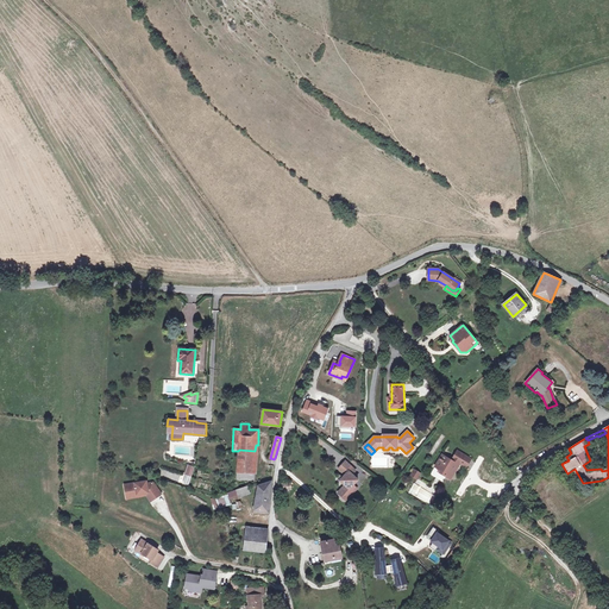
[(238,451),(237,479),(253,481),(255,451),(239,450),(238,451)]
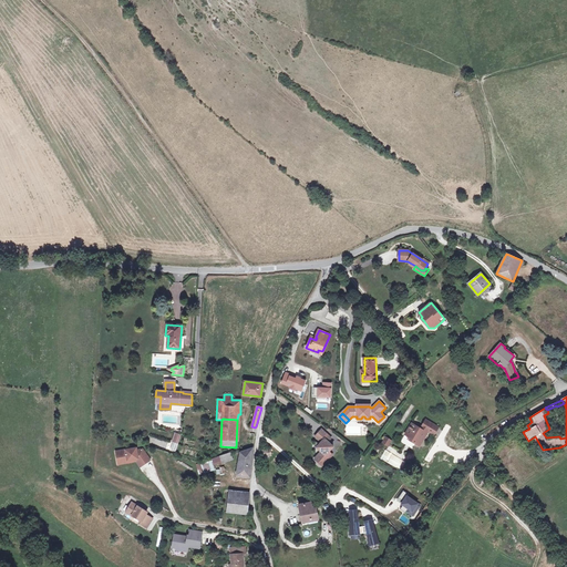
[(412,423),(405,434),(409,436),(415,440),(414,442),(419,445),(428,431),(433,434),(437,426),(426,420),(420,429),(412,423)]
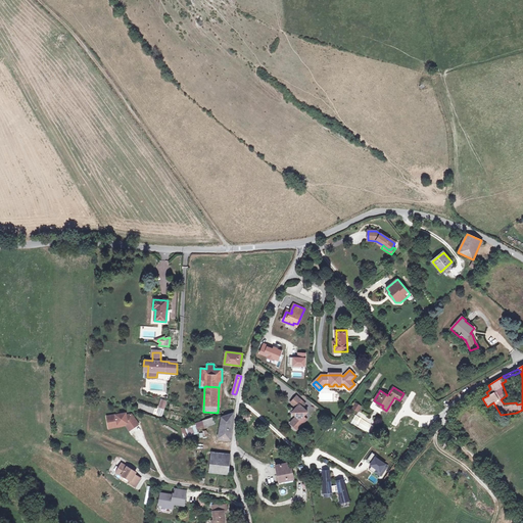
[(296,396),(291,402),(296,408),(294,411),(294,415),(296,417),(293,421),(300,427),(306,420),(303,417),(304,415),(304,410),(302,408),(305,405),(296,396)]
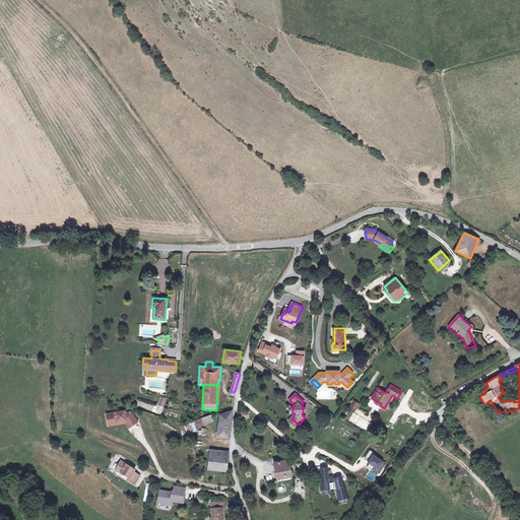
[(220,414),(216,436),(230,438),(232,411),(232,410),(220,414)]
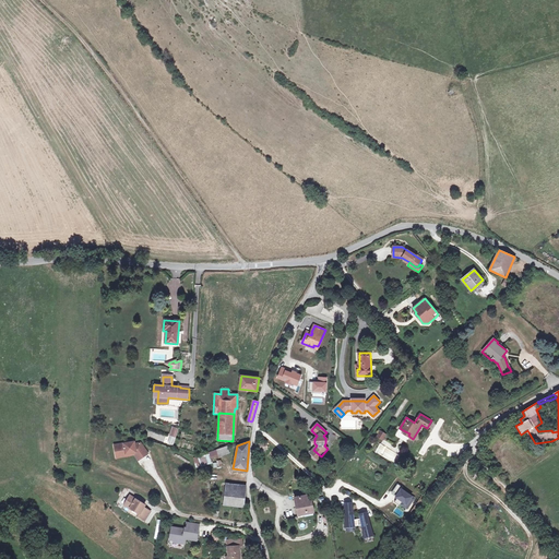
[(134,442),(114,445),(116,455),(121,454),(121,456),(127,455),(126,454),(135,452),(140,459),(149,453),(141,442),(134,444),(134,442)]
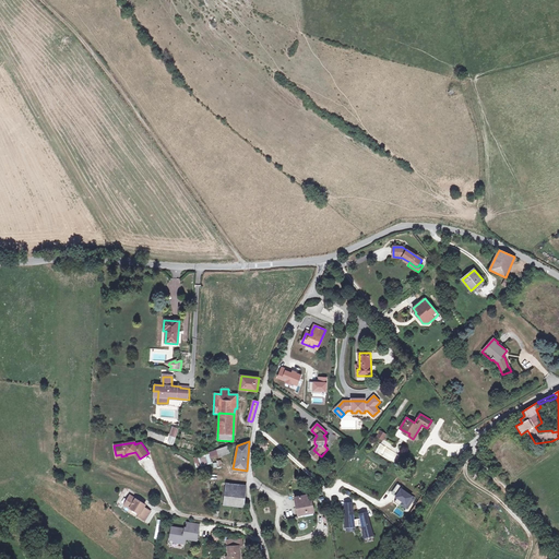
[(227,447),(209,452),(212,460),(229,453),(227,447)]
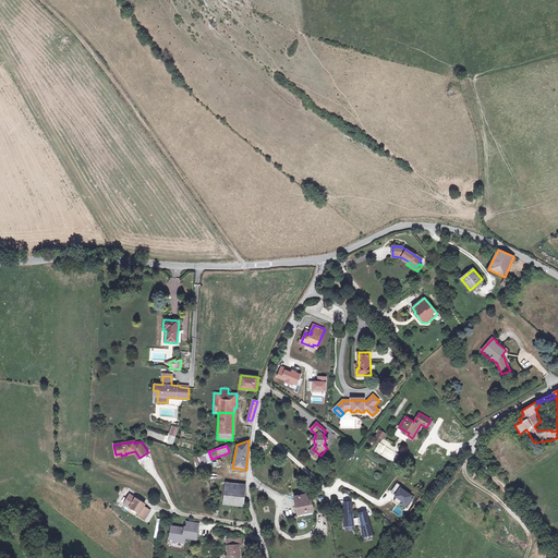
[(313,449),(310,452),(317,459),(320,456),(313,449)]
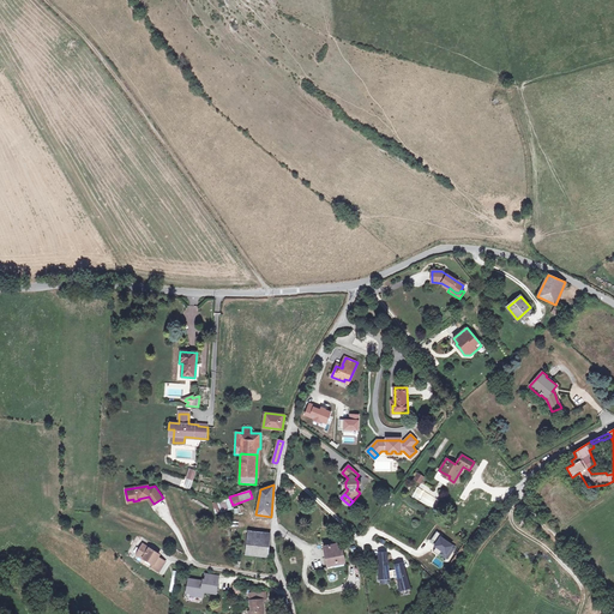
[(229,497),(214,504),(216,515),(234,509),(233,505),(229,497)]
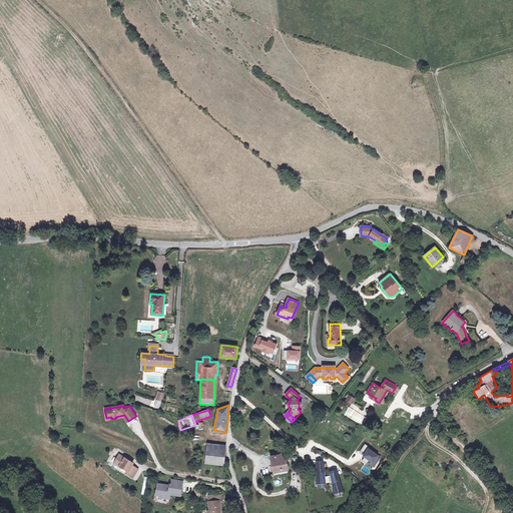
[(204,425),(202,423),(199,423),(199,425),(195,425),(196,430),(199,430),(199,431),(203,430),(203,428),(204,425)]
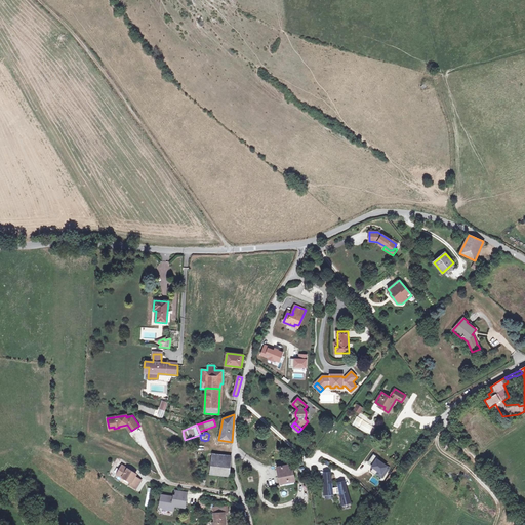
[(373,454),(369,460),(373,463),(372,466),(371,467),(373,468),(370,472),(375,475),(376,473),(382,477),(386,472),(385,471),(388,467),(376,459),(377,457),(373,454)]
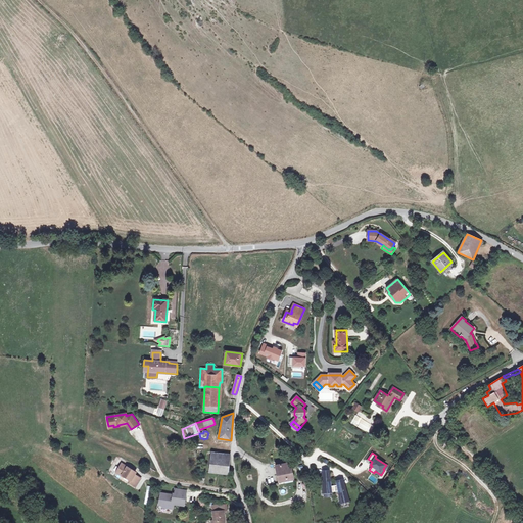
[(211,456),(209,472),(228,474),(230,458),(211,456)]
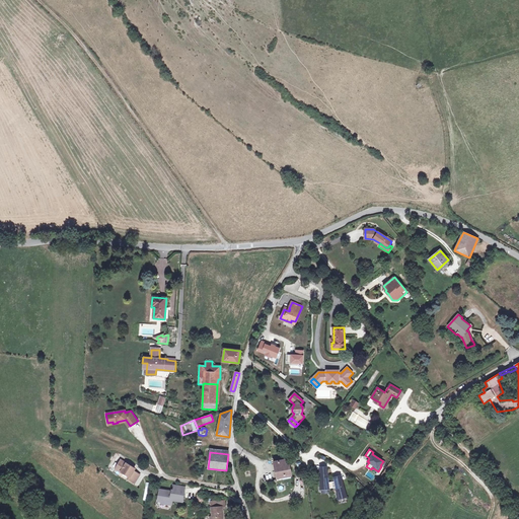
[(121,460),(116,469),(121,472),(121,471),(130,476),(128,479),(132,482),(137,473),(134,470),(135,468),(121,460)]
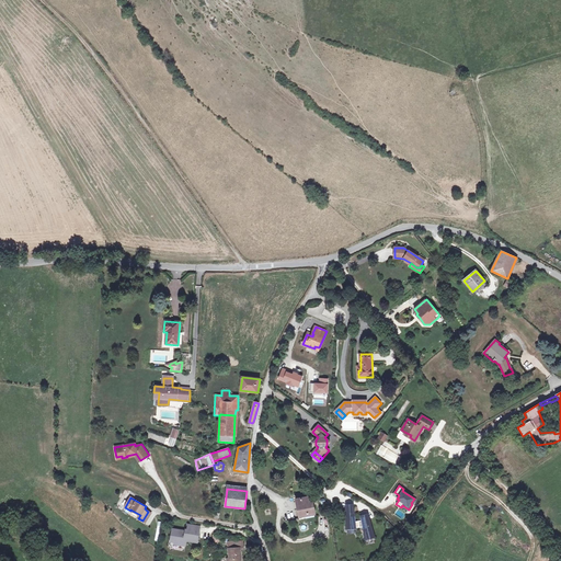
[(311,497),(297,501),(300,516),(313,513),(311,497)]
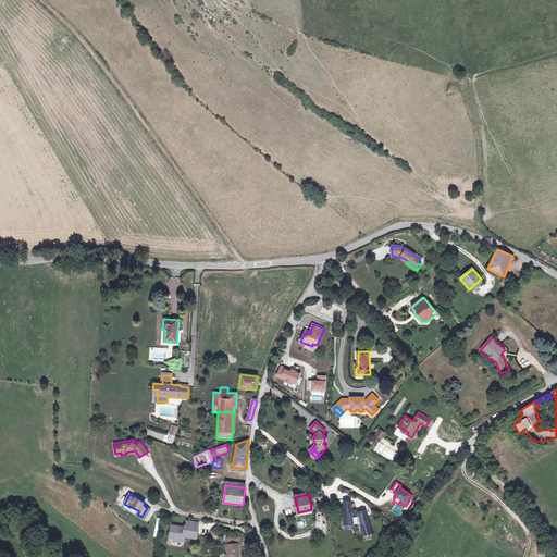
[(350,502),(344,502),(344,514),(346,514),(346,518),(345,518),(345,524),(354,524),(354,523),(361,522),(361,524),(362,523),(363,529),(362,529),(363,535),(372,533),(364,511),(359,512),(360,517),(353,518),(350,502)]
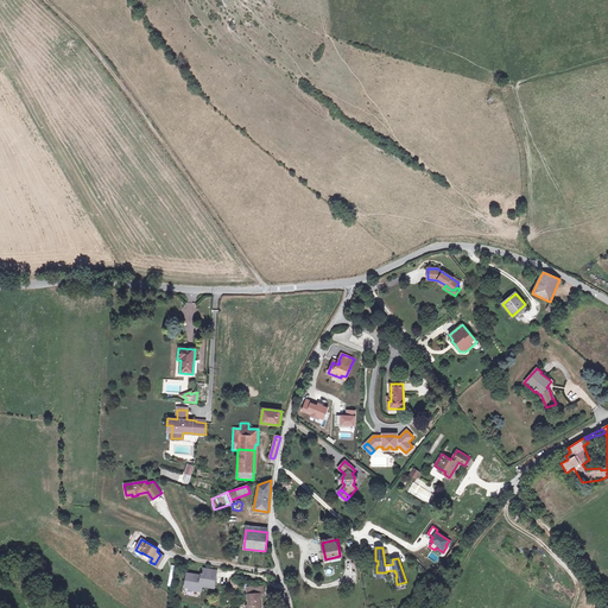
[(160,555),(154,564),(158,567),(164,556),(160,555)]
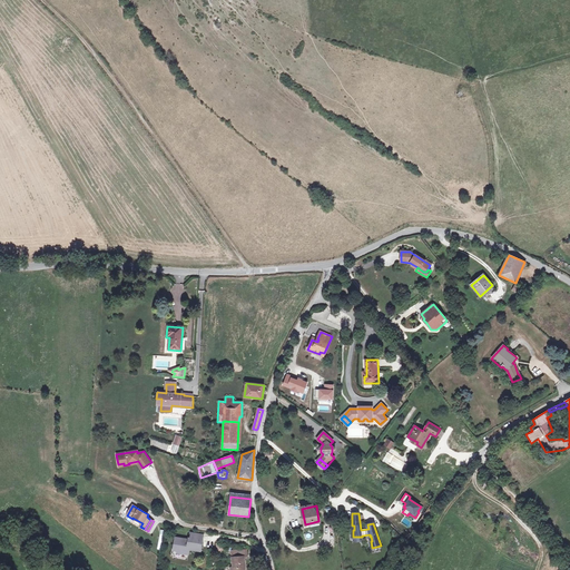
[(189,550),(189,548),(200,550),(203,536),(192,533),(190,539),(188,539),(188,540),(175,538),(174,543),(178,544),(177,550),(177,552),(188,553),(189,550)]
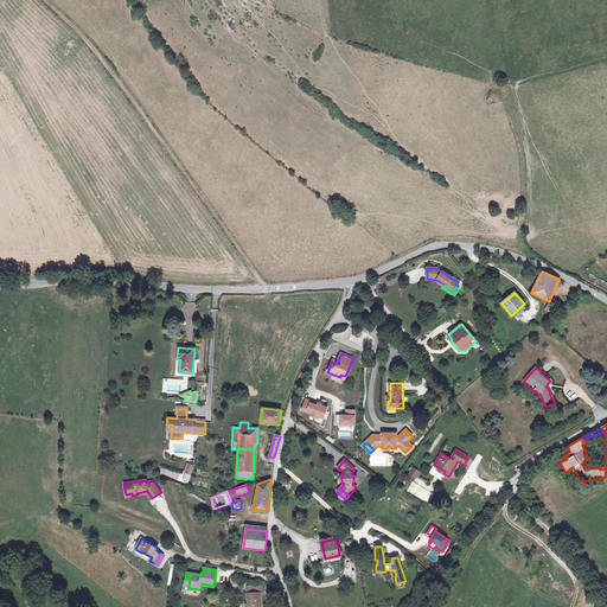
[(248,587),(248,606),(260,606),(260,593),(263,593),(263,586),(248,587)]
